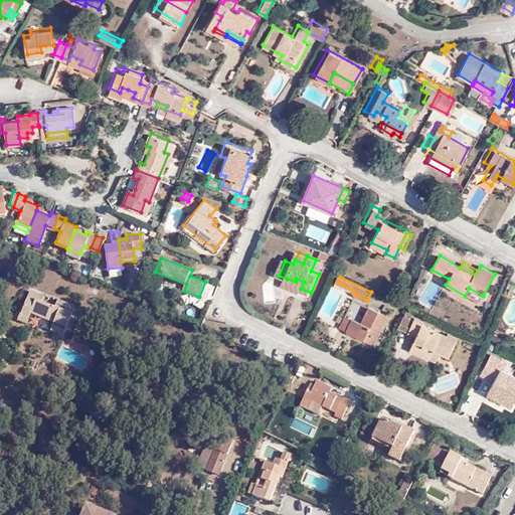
[(299,293),(301,289),(304,282),(296,279),(296,282),(287,279),(284,286),(299,293)]
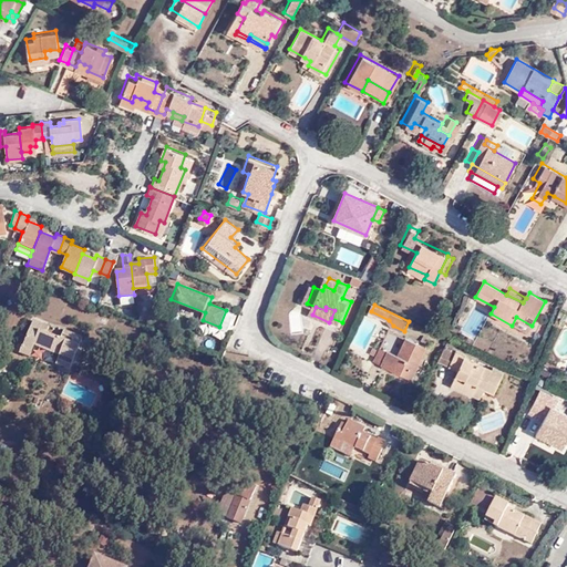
[(303,331),(300,310),(288,311),(291,332),(303,331)]
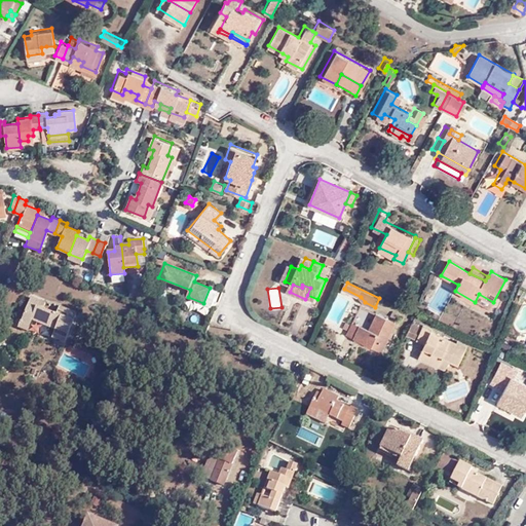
[(489,309),(493,302),(479,294),(475,302),(489,309)]
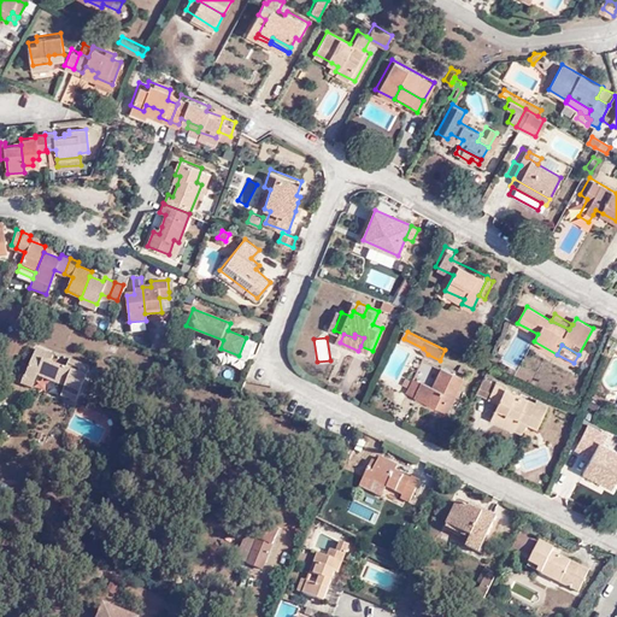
[(27,375),(37,380),(40,376),(68,387),(65,395),(77,401),(92,366),(74,359),(69,366),(54,360),(57,353),(39,346),(27,375)]
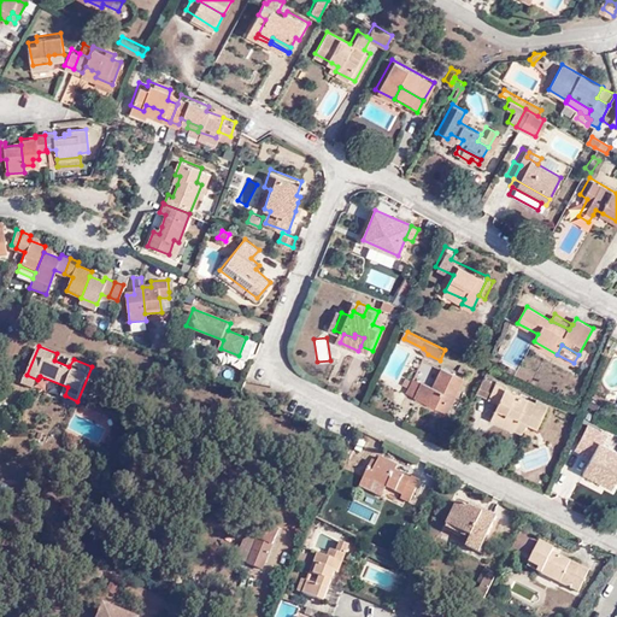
[(125,360),(116,357),(112,364),(122,369),(125,360)]
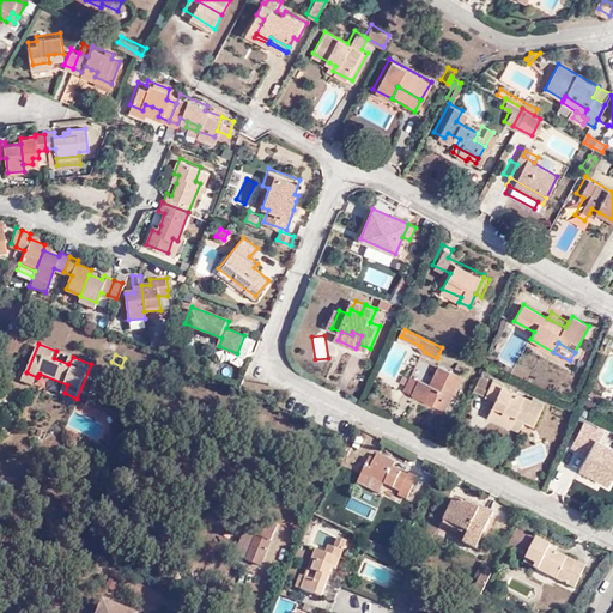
[(447,407),(463,375),(442,364),(434,381),(416,371),(412,376),(407,372),(404,380),(408,382),(406,387),(447,407)]
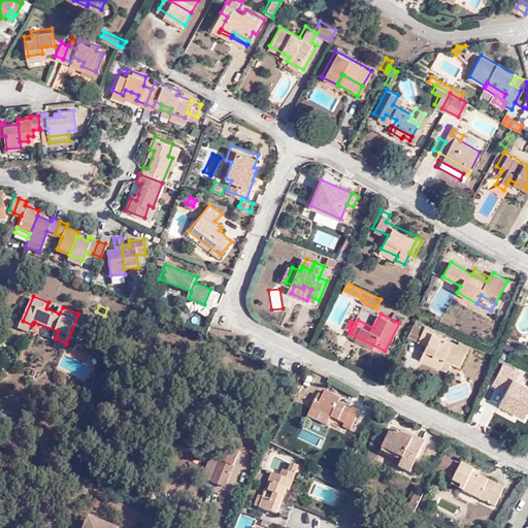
[(30,332),(32,325),(23,321),(20,327),(30,332)]
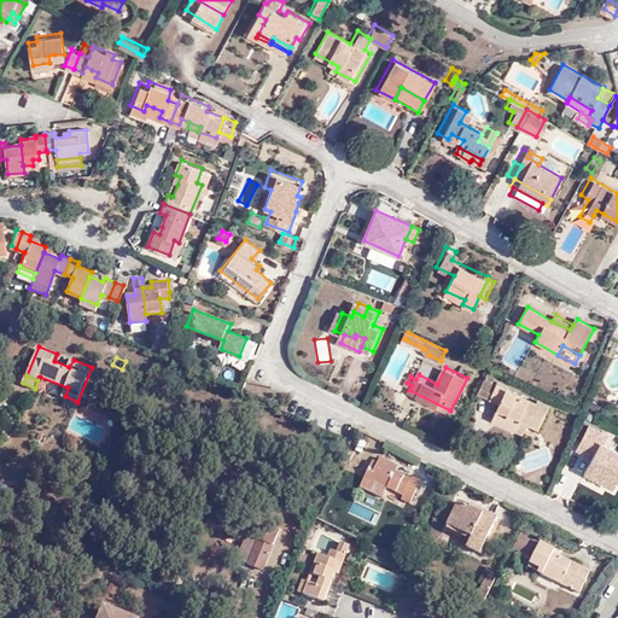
[(487,379),(479,394),(502,403),(494,418),(517,430),(522,421),(529,425),(540,430),(552,406),(540,401),(538,404),(511,391),(513,388),(500,383),(499,384),(487,379)]
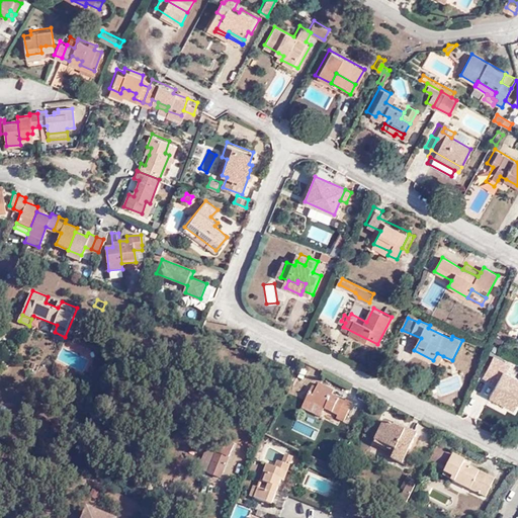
[(498,343),(500,338),(495,335),(492,341),(498,343)]
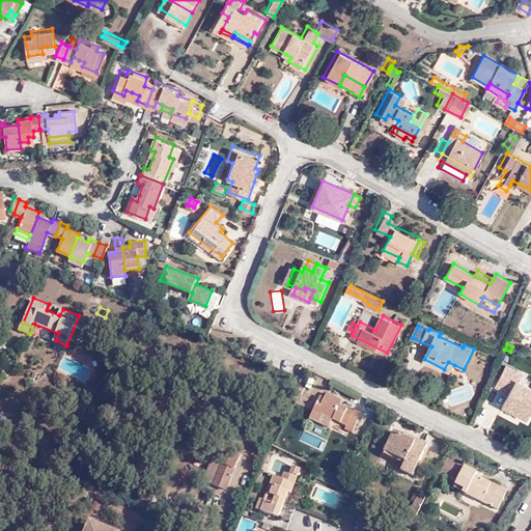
[(448,362),(444,369),(451,372),(454,365),(448,362)]
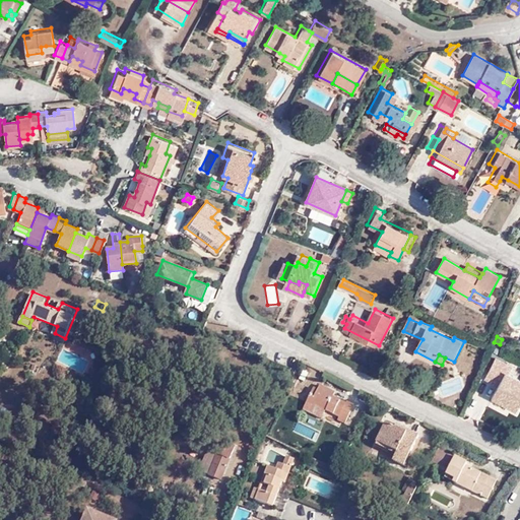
[(519,415),(519,381),(516,380),(519,373),(502,365),(493,384),(506,392),(503,399),(518,406),(515,413),(519,415)]
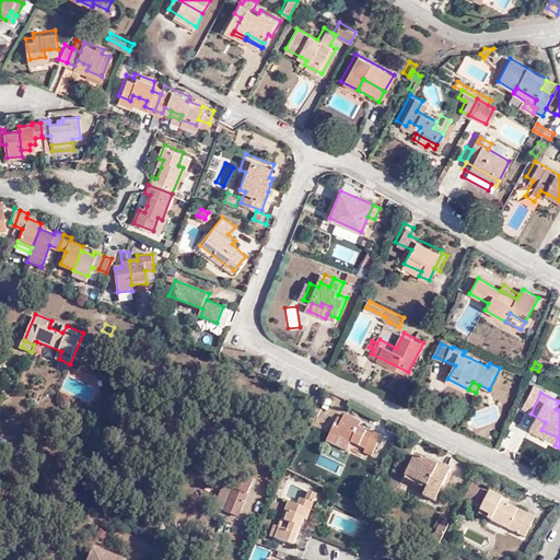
[(319,431),(326,416),(315,410),(307,426),(319,431)]
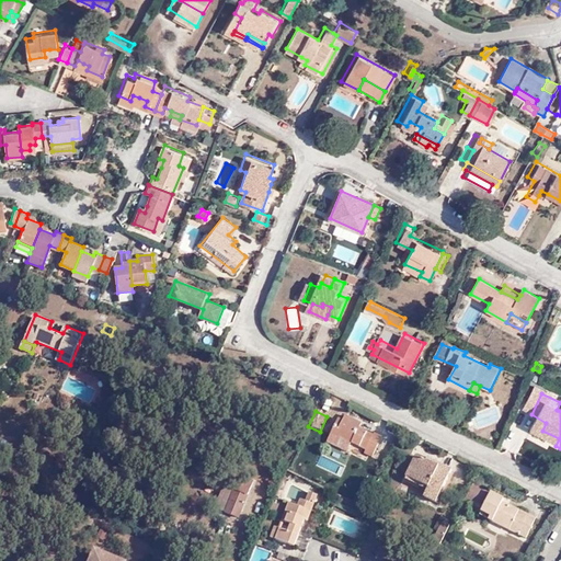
[(370,458),(380,437),(373,433),(371,434),(358,427),(361,423),(344,414),(342,420),(338,418),(325,442),(344,451),(346,449),(361,457),(363,454),(370,458)]
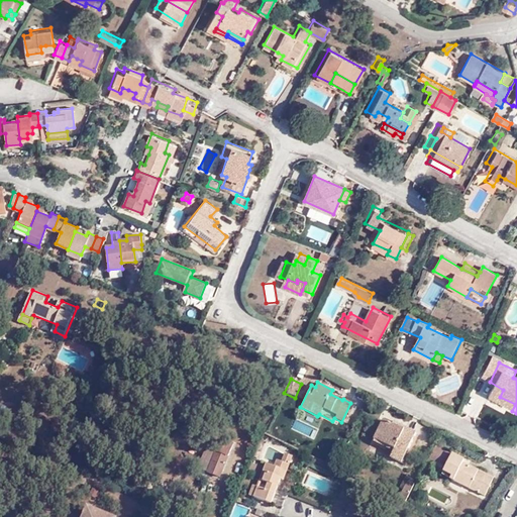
[(512,411),(515,404),(500,397),(497,404),(512,411)]
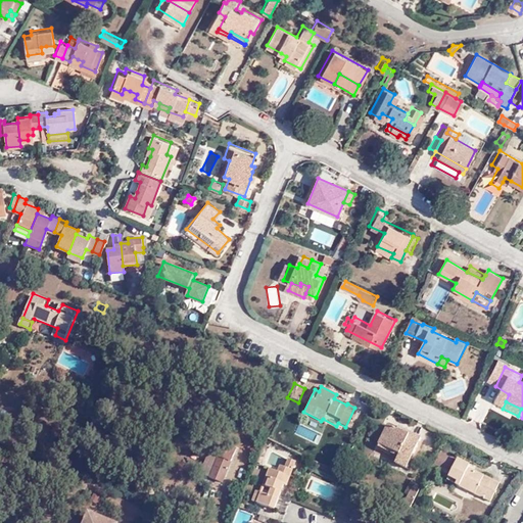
[(406,469),(422,438),(403,429),(401,432),(389,425),(379,444),(394,453),(390,461),(406,469)]
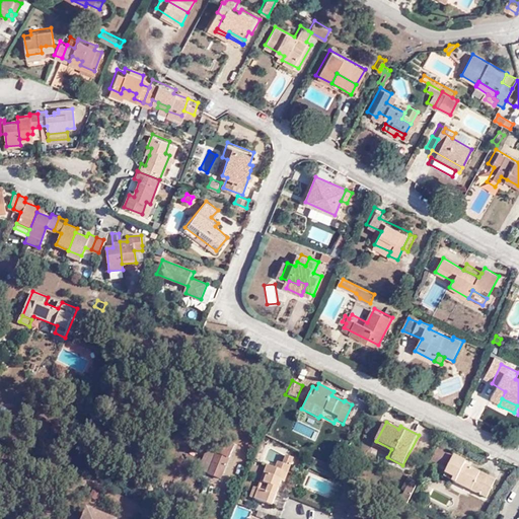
[(218,448),(209,471),(220,475),(235,442),(223,436),(221,441),(216,439),(216,436),(212,434),(208,443),(218,448)]
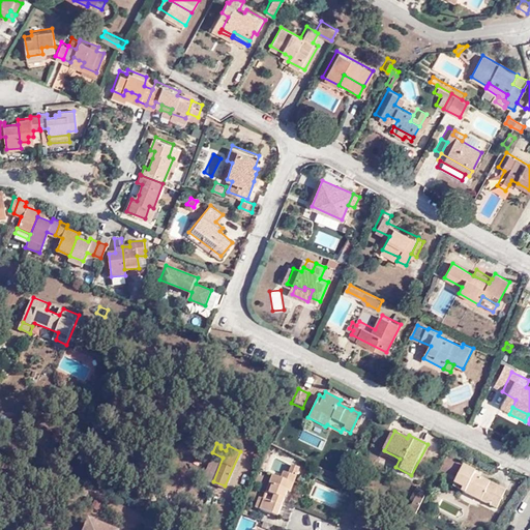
[(202,475),(213,481),(223,458),(212,452),(202,475)]
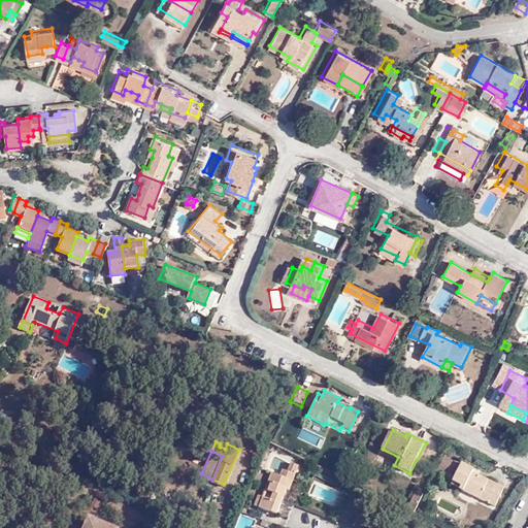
[(461,462),(444,453),(437,466),(454,475),(454,477),(462,482),(460,487),(495,503),(503,487),(473,471),(474,467),(461,460),(461,462)]
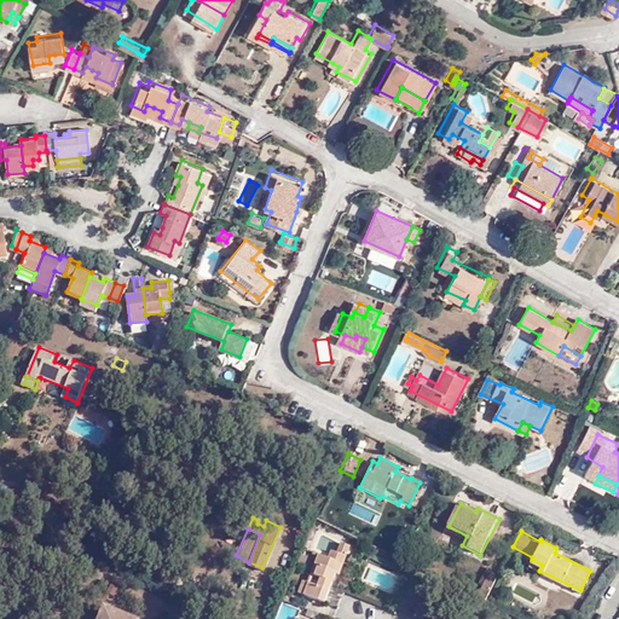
[(342,557),(350,560),(354,545),(346,542),(345,544),(340,555),(342,556),(342,557)]
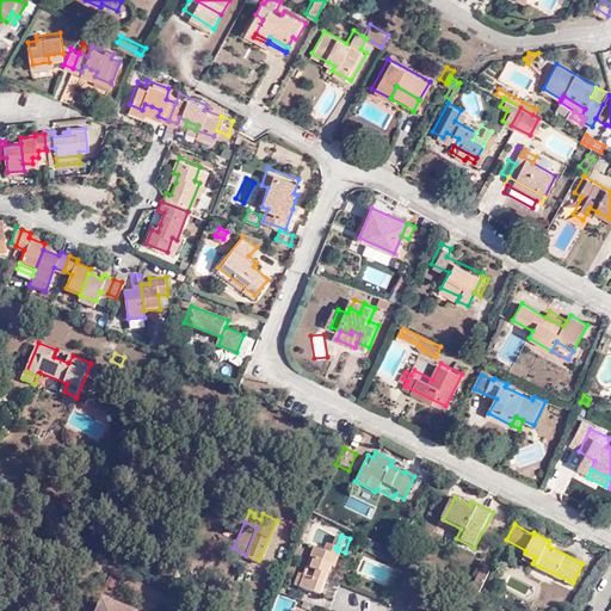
[(387,553),(389,548),(376,541),(374,545),(387,553)]
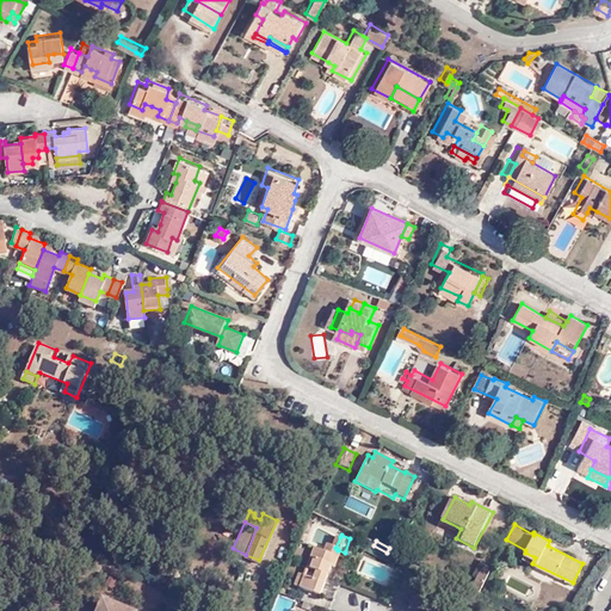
[(339,567),(345,553),(338,550),(335,556),(327,553),(319,549),(312,568),(318,571),(314,579),(308,575),(303,587),(322,594),(334,565),(339,567)]
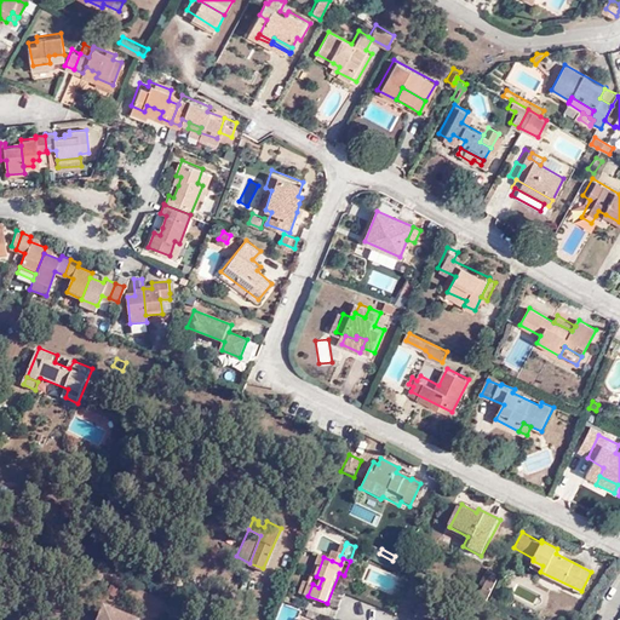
[(529,566),(540,572),(543,566),(533,561),(529,566)]
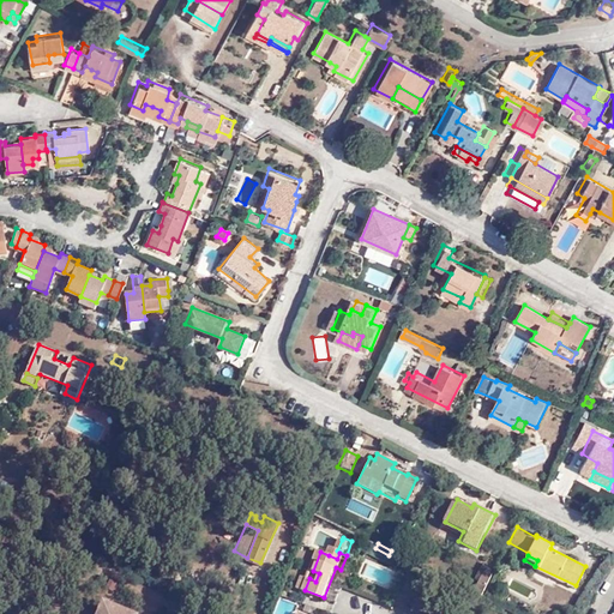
[(473,590),(483,595),(494,573),(485,569),(479,584),(476,583),(473,590)]
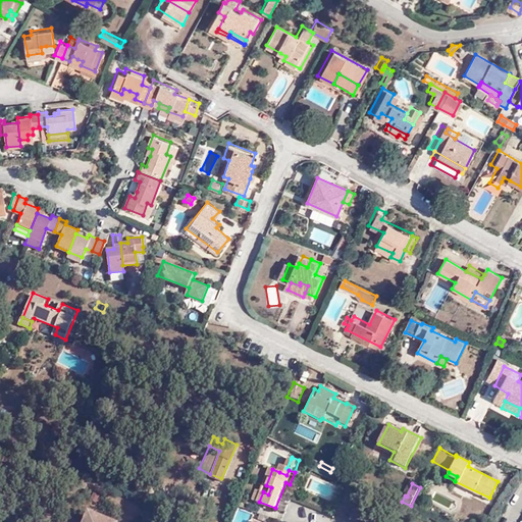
[(254,499),(259,502),(263,491),(257,489),(254,499)]
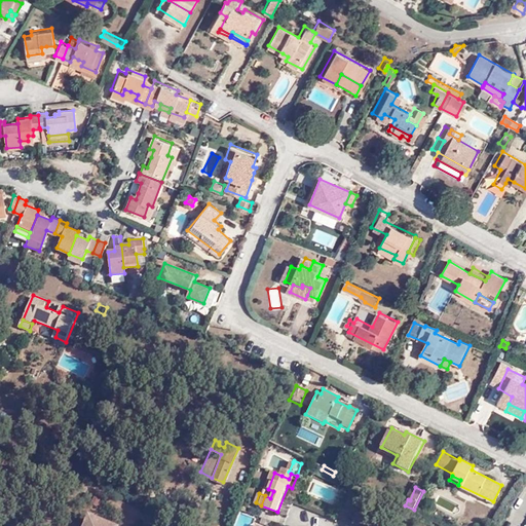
[(274,521),(264,517),(262,522),(272,525),(274,521)]
